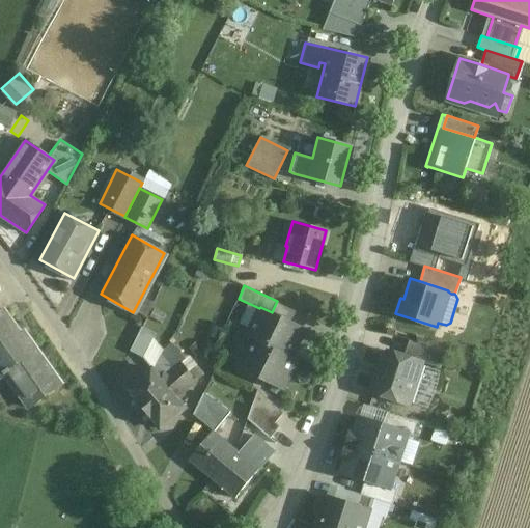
[(272,312),(260,307),(259,308),(246,336),(252,338),(289,356),(289,355),(303,328),(272,312)]
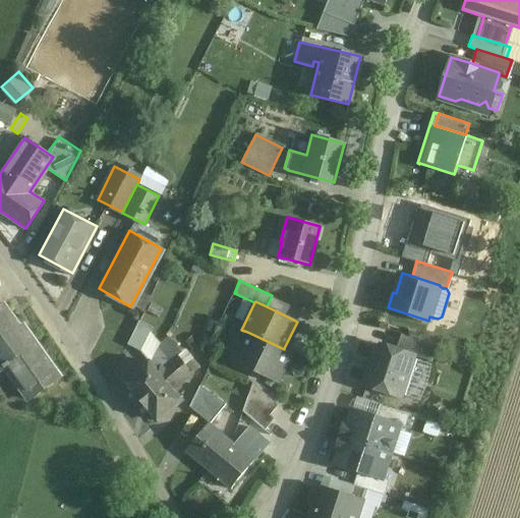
[(25,334),(3,302),(0,304),(0,358),(3,363),(3,364),(4,365),(1,367),(2,368),(8,364),(31,395),(27,398),(27,399),(60,376),(30,332),(25,334)]
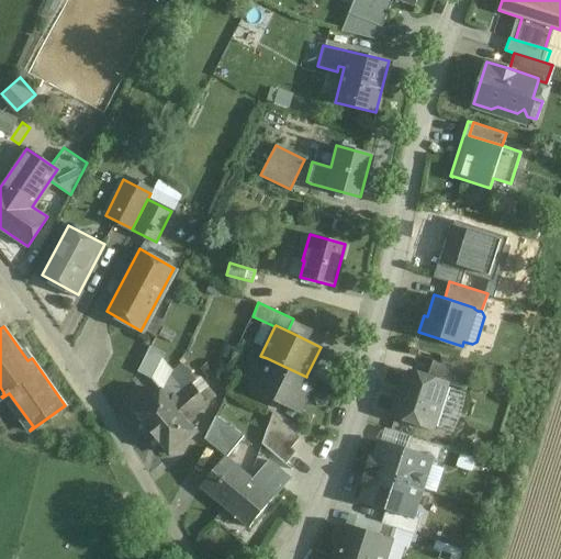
[(161,353),(148,346),(135,371),(149,378),(161,353)]
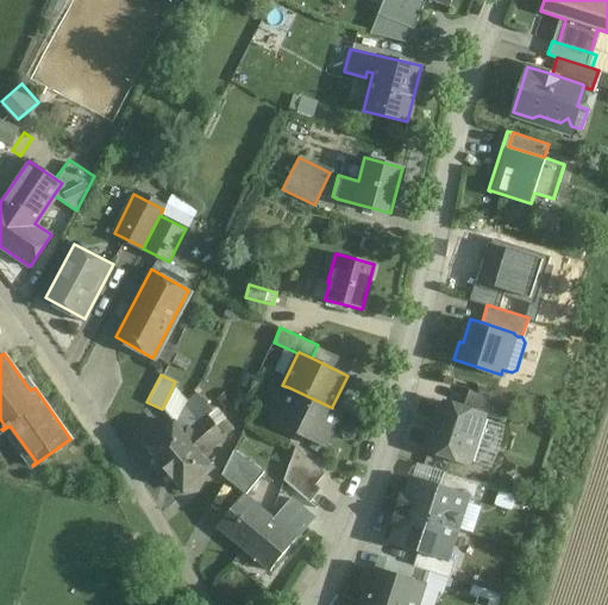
[(332,408),(289,388),(274,420),(324,442),(339,410),(332,407),(332,408)]
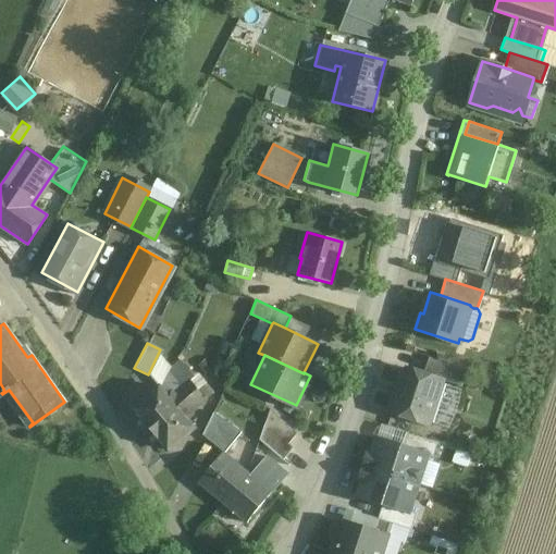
[(466,368),(429,356),(423,372),(442,378),(442,379),(460,384),(466,368)]
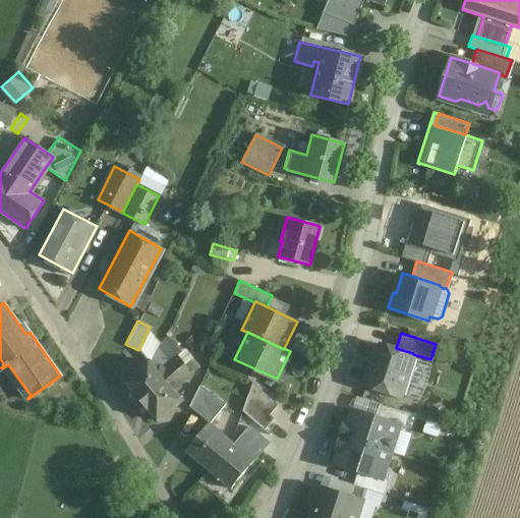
[(182,354),(166,335),(155,344),(171,363),(176,359),(182,354)]
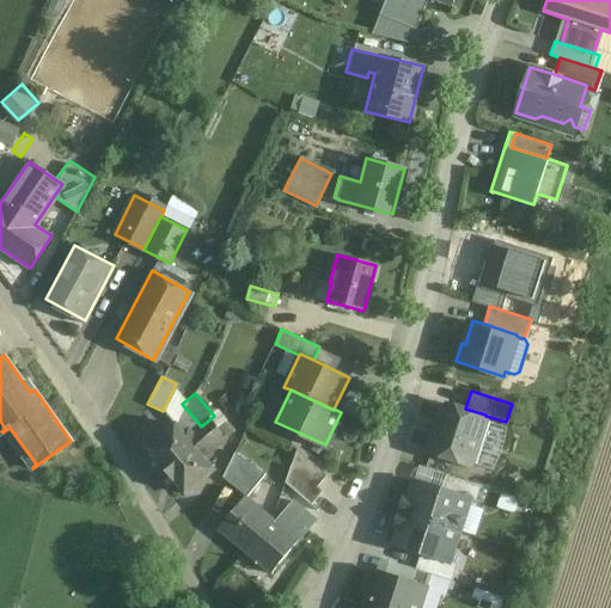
[(465,409),(447,403),(439,431),(434,429),(427,452),(470,465),(486,416),(486,415),(465,409)]
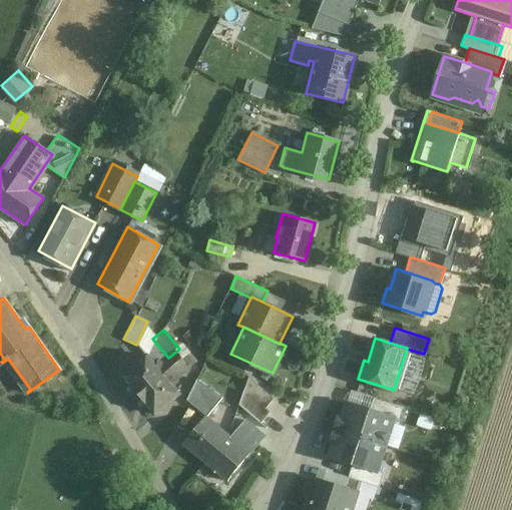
[(143,362),(123,379),(137,396),(179,360),(173,354),(168,358),(152,372),(143,362)]
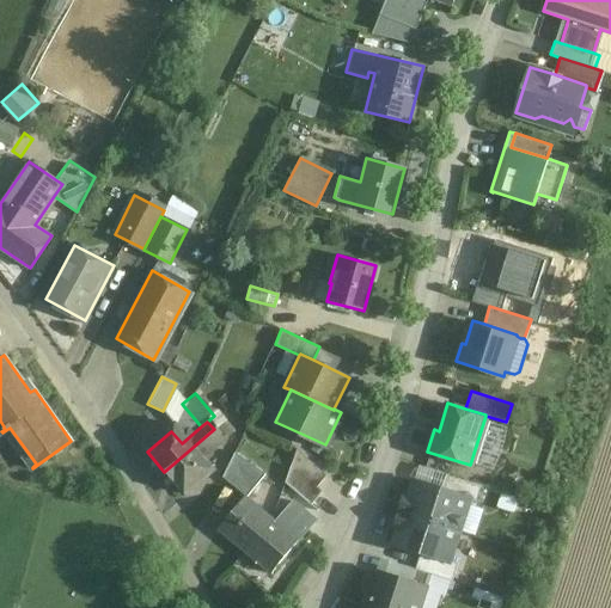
[(214,429),(164,472),(183,493),(208,472),(199,461),(224,440),(214,429)]
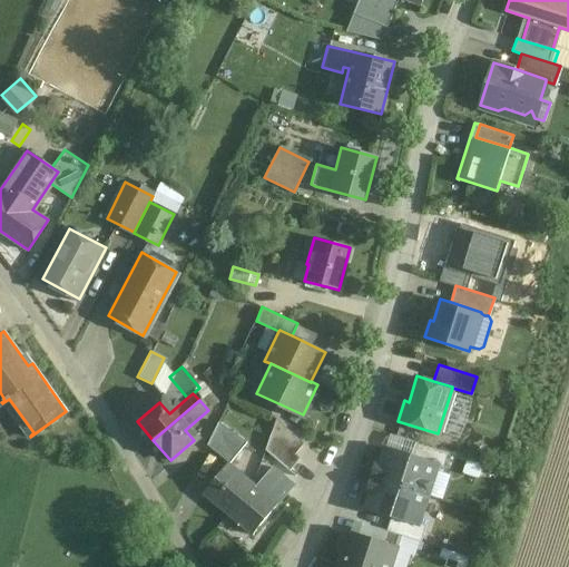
[(304,442),(276,418),(271,433),(294,453),(295,453),(304,442)]
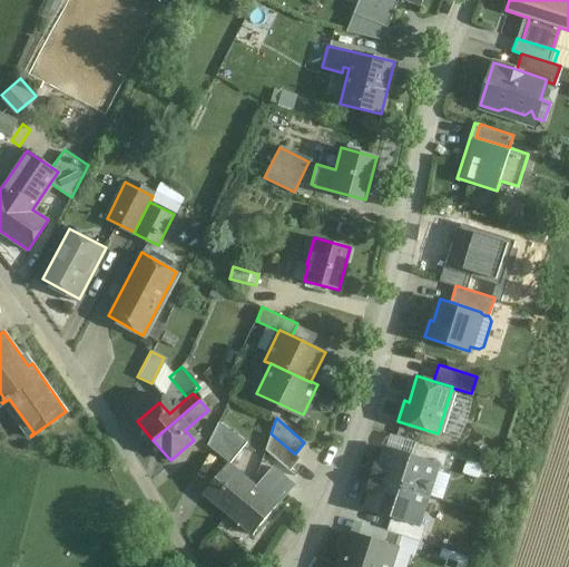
[(244,443),(217,421),(205,447),(227,465),(228,463),(244,443)]
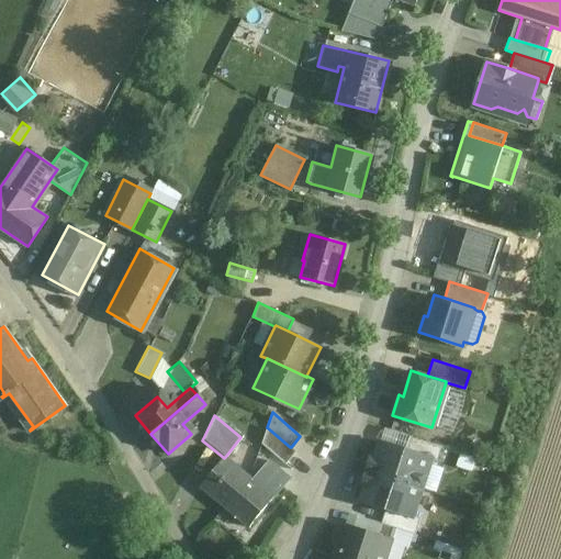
[(290,447),(267,427),(261,443),(285,462),(295,451),(291,447),(290,447)]
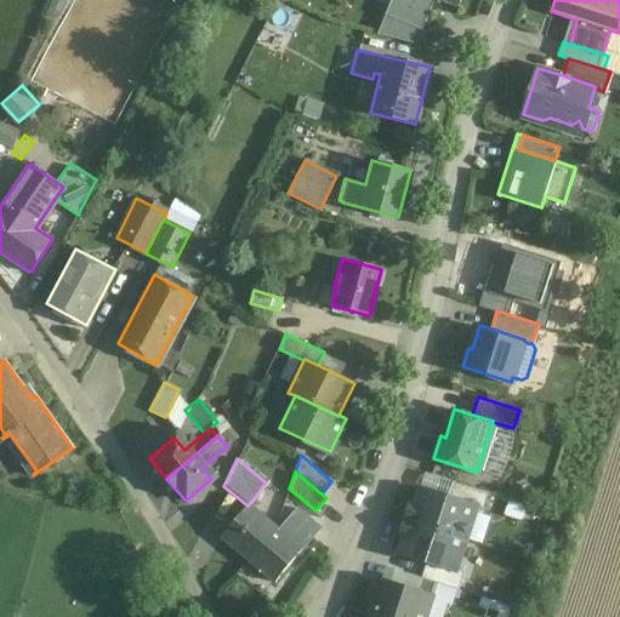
[(489,491),(453,479),(448,496),(477,504),(477,507),(484,509),(489,491)]
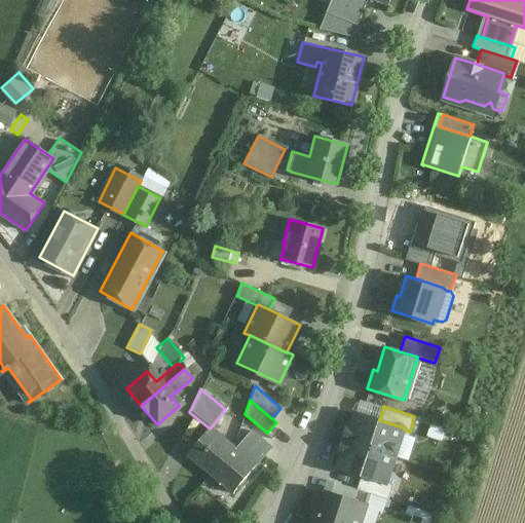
[(379,420),(353,412),(349,425),(347,424),(346,426),(347,426),(343,438),(343,439),(395,455),(404,430),(404,427),(379,420)]
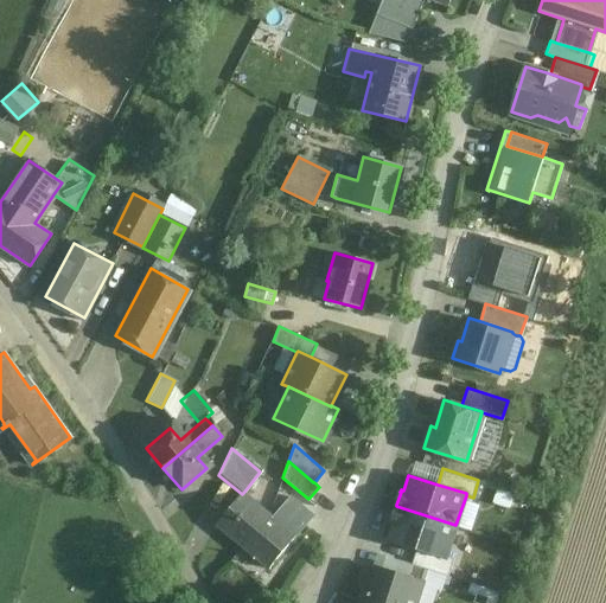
[(242,494),(217,525),(242,545),(269,512),(243,493),(242,494)]
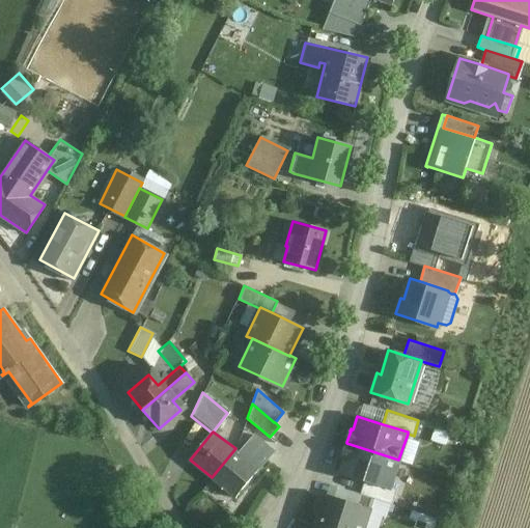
[(270,451),(254,439),(242,454),(257,467),(270,451)]
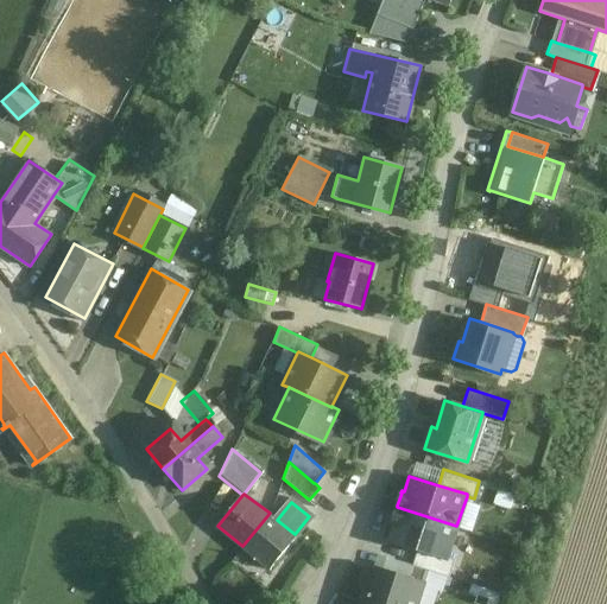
[(456,526),(397,507),(396,507),(397,508),(392,521),(391,522),(393,523),(389,539),(417,548),(447,558),(447,555),(456,526)]
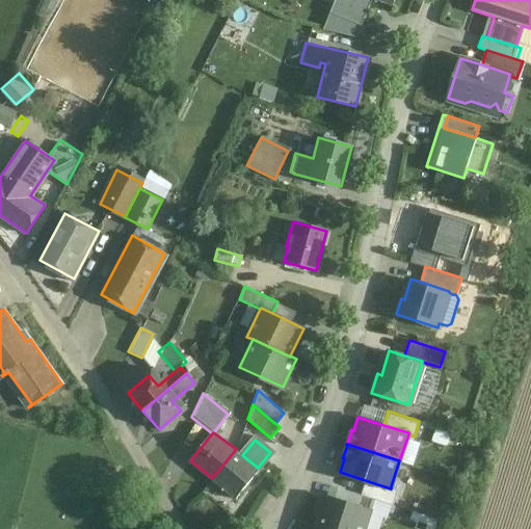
[(236,449),(212,478),(234,496),(258,468),(242,455),(236,449)]
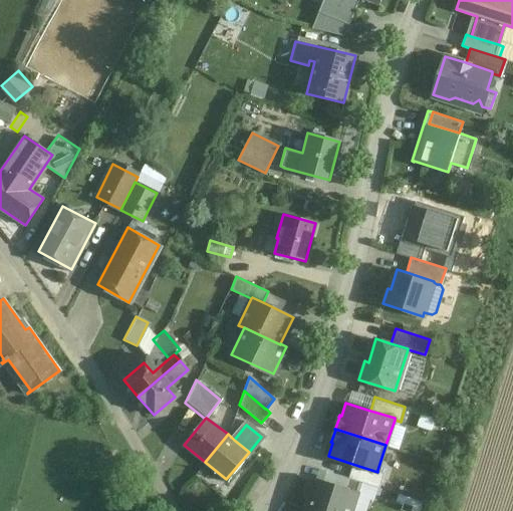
[(377,472),(352,464),(348,477),(359,481),(378,487),(383,472),(377,470),(377,472)]
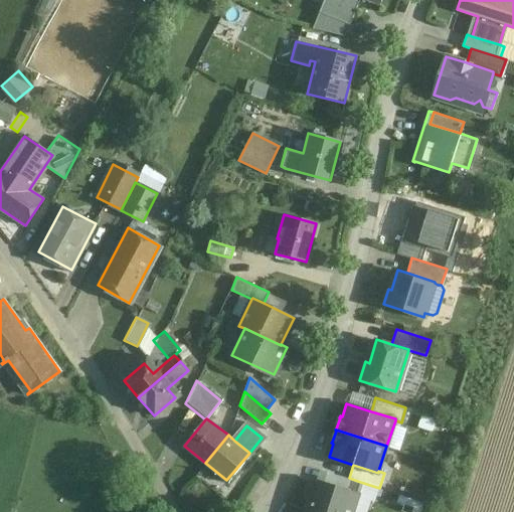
[(360,482),(349,478),(345,490),(357,493),(360,482)]
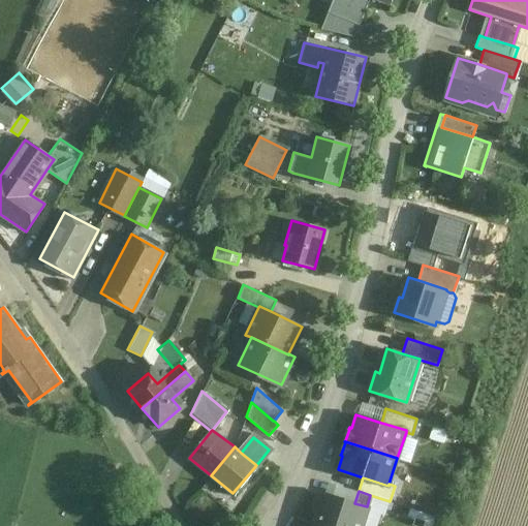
[(354,503),(323,493),(314,522),(324,525),(360,525),(367,506),(354,503)]
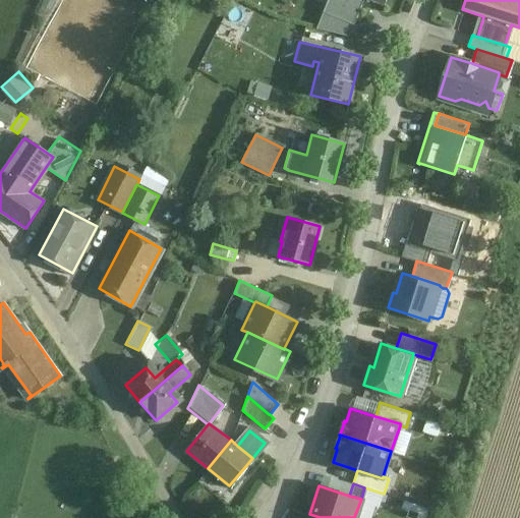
[(406,500),(403,515),(425,517),(427,503),(406,500)]
